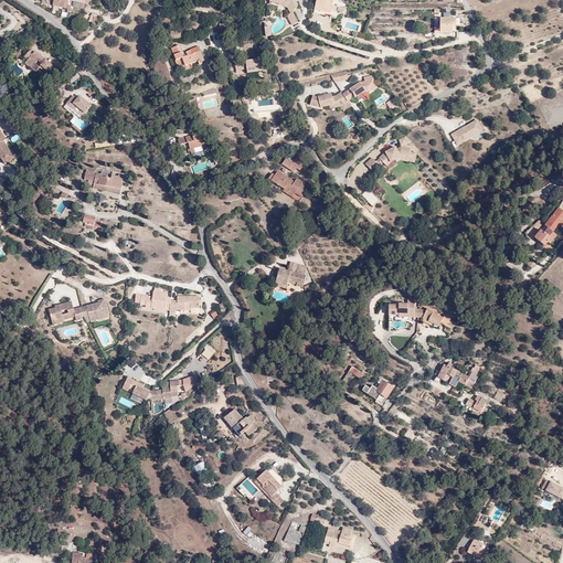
[(267,0),(268,6),(285,6),(288,11),(285,13),(289,23),(296,21),(290,12),(295,4),(293,2),(295,0),(267,0)]
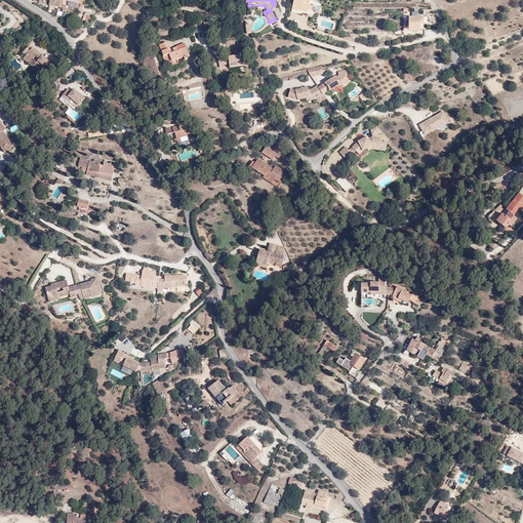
[(308,11),(308,9),(309,4),(310,0),(293,0),(291,12),(303,14),(303,10),(308,11)]
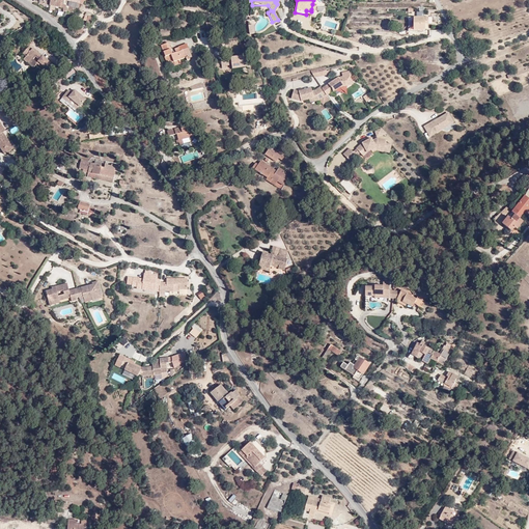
[(427,16),(413,16),(413,28),(424,28),(424,23),(427,23),(427,16)]
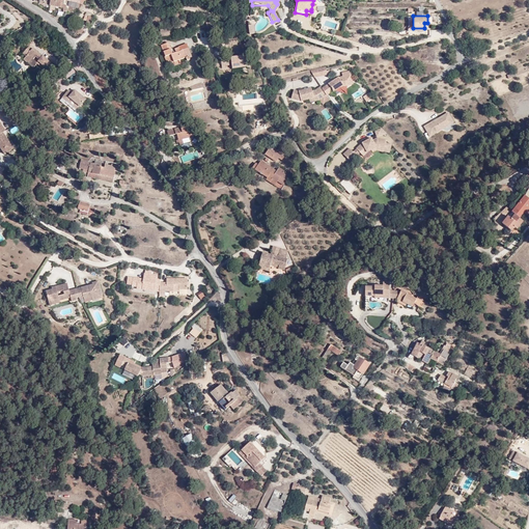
[(171,26),(162,28),(164,35),(173,32),(171,26)]
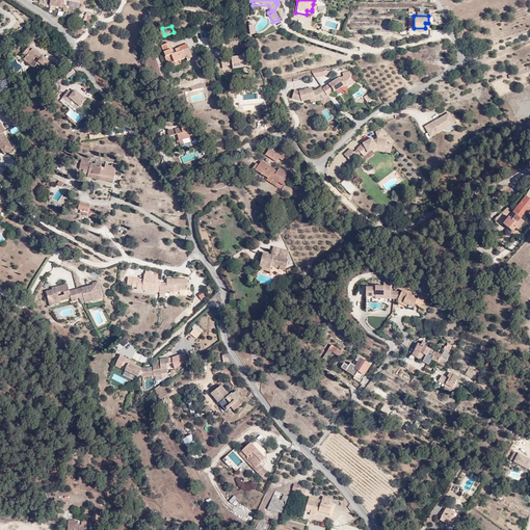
[(169,62),(178,60),(184,58),(185,60),(188,59),(188,57),(190,57),(187,48),(179,50),(178,47),(174,48),(176,52),(171,53),(167,43),(159,45),(165,63),(169,62)]
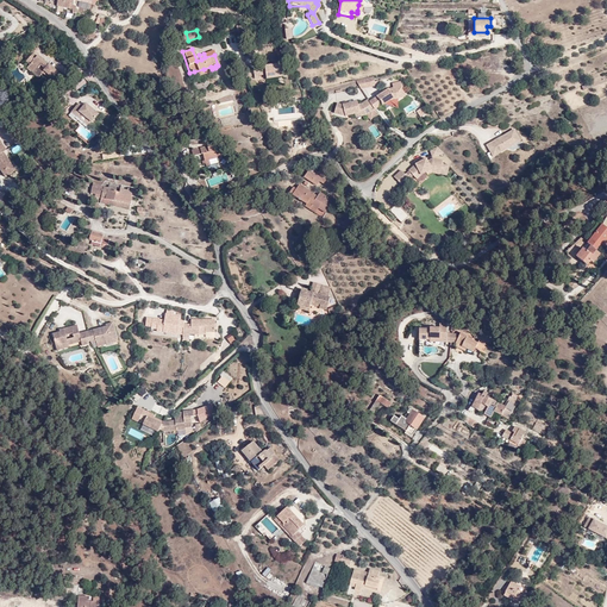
[(43,67),(41,70),(50,79),(57,72),(36,52),(35,54),(31,50),(25,58),(29,61),(25,66),(31,72),(36,67),(39,63),(43,67)]
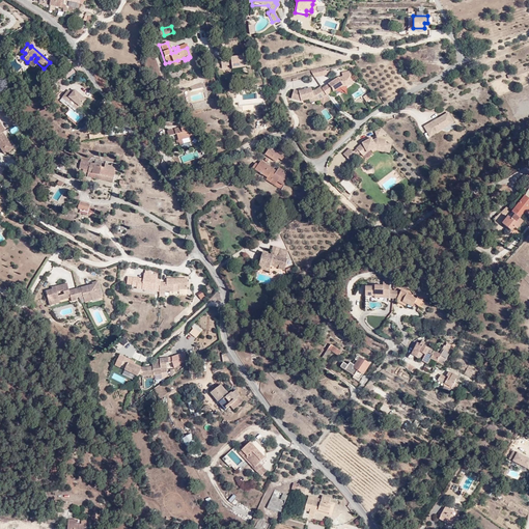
[(221,58),(222,65),(228,64),(229,68),(244,66),(242,55),(221,58)]
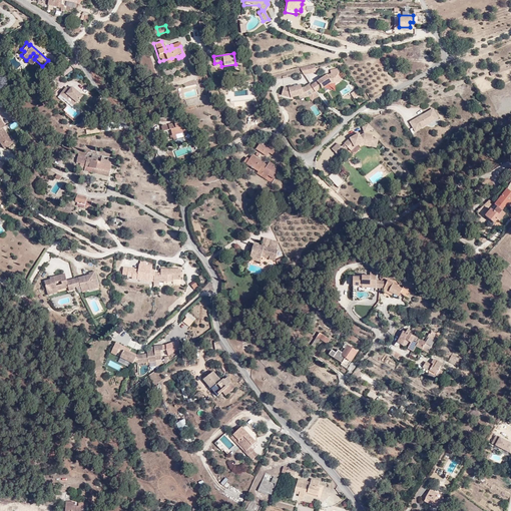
[(327,75),(311,85),(310,84),(310,83),(307,85),(305,86),(302,87),(301,84),(290,88),(284,86),(282,95),(292,97),(299,95),(304,94),(305,97),(309,96),(316,92),(322,88),(330,83),(335,82),(334,78),(340,76),(339,71),(327,75)]
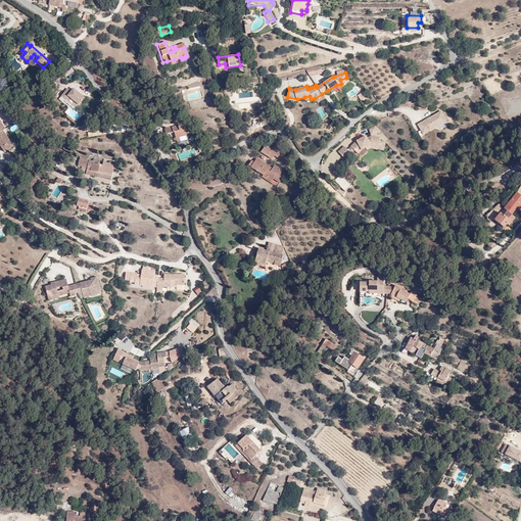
[(361,89),(354,93),(359,98),(365,95),(361,89)]
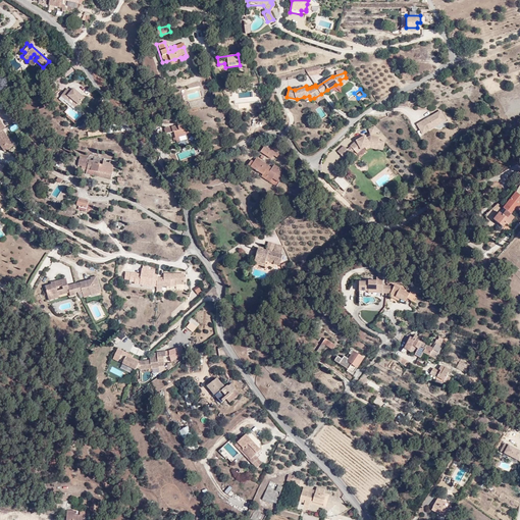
[(69,93),(65,90),(60,96),(63,100),(66,97),(76,105),(83,98),(71,90),(69,93)]
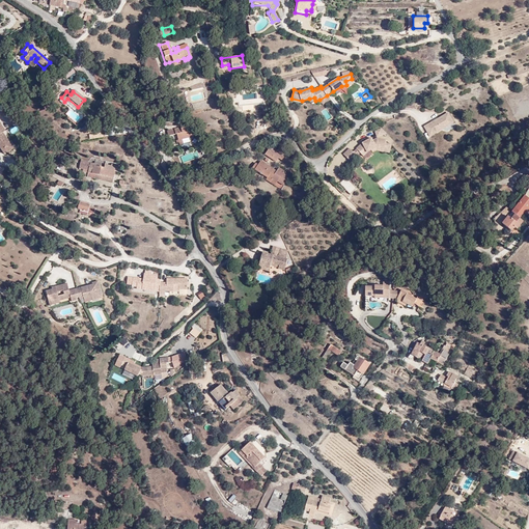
[(330,100),(327,95),(319,100),(323,105),(330,100)]
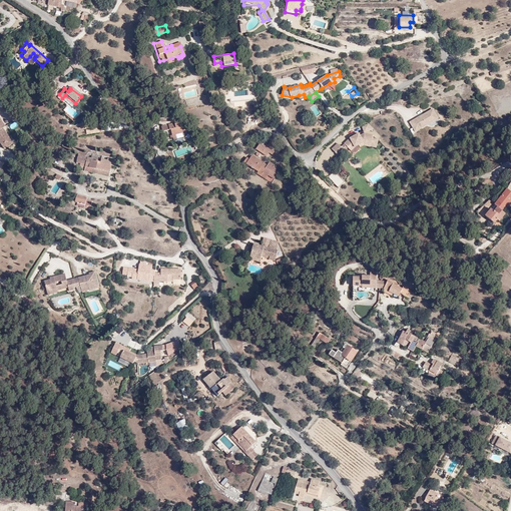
[(427,108),(433,117),(436,115),(431,106),(427,108)]
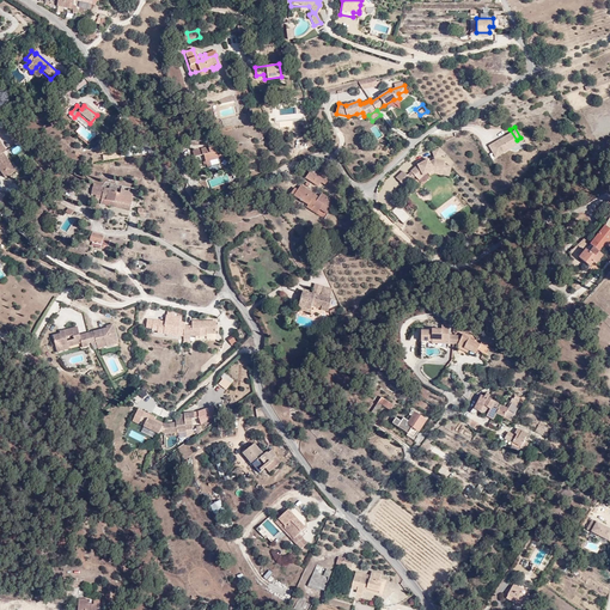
[(510,129),(488,144),(495,154),(517,140),(510,129)]
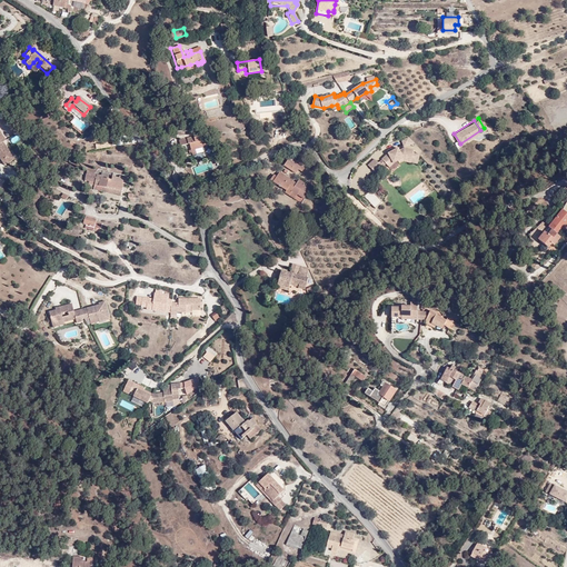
[(185,143),(192,141),(194,148),(199,147),(210,146),(209,137),(205,138),(204,135),(194,136),(194,135),(188,136),(183,141),(185,143)]
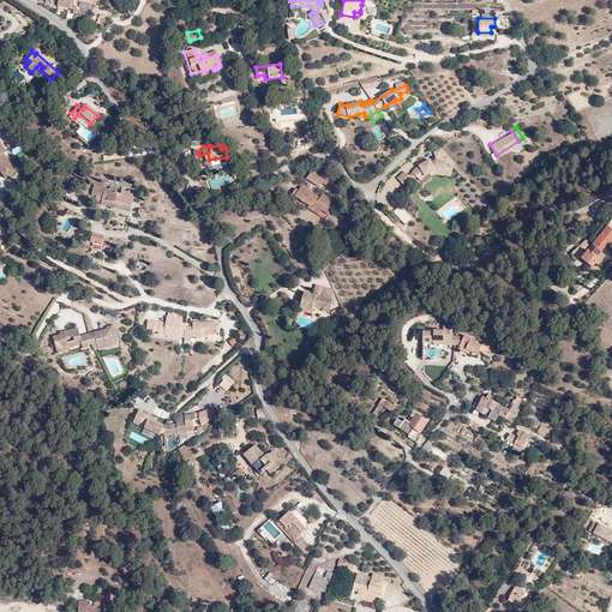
[(433,150),(436,157),(447,153),(441,147),(433,150)]
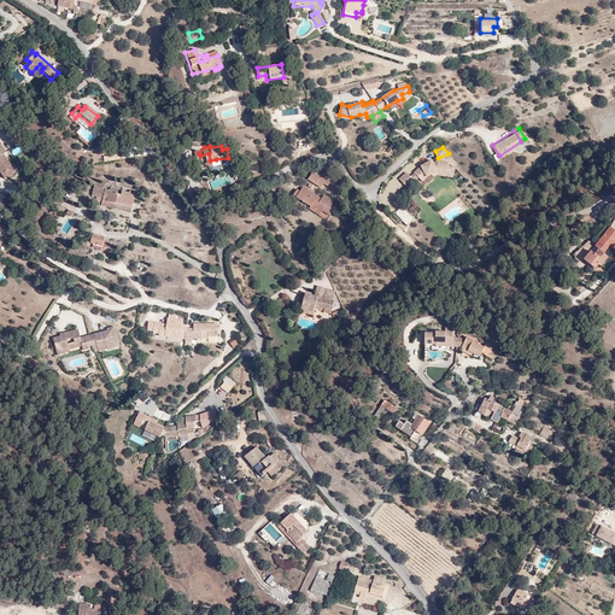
[(17,169),(4,151),(0,153),(0,167),(7,176),(17,169)]
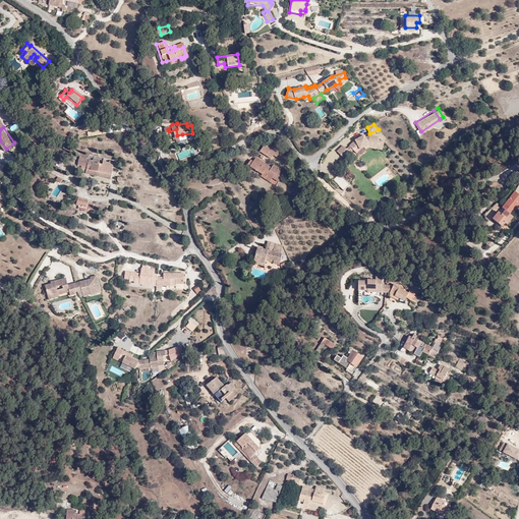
[(358,151),(361,148),(364,147),(369,143),(377,145),(379,136),(369,134),(365,136),(364,134),(360,136),(355,139),(349,145),(353,149),(356,153),(358,151)]
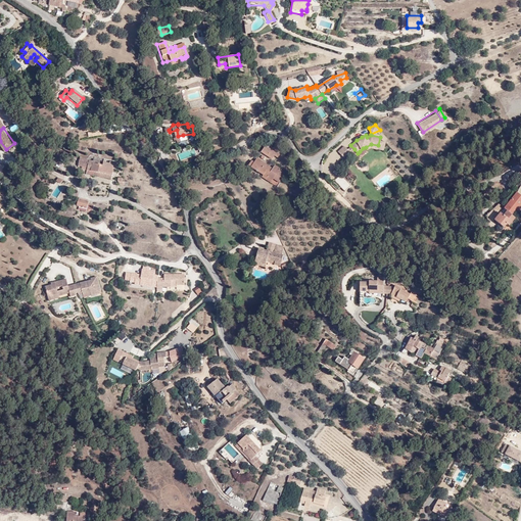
[(265,145),(263,148),(272,157),(274,154),(276,156),(278,153),(269,147),(271,145),(267,143),(266,145),(265,145)]
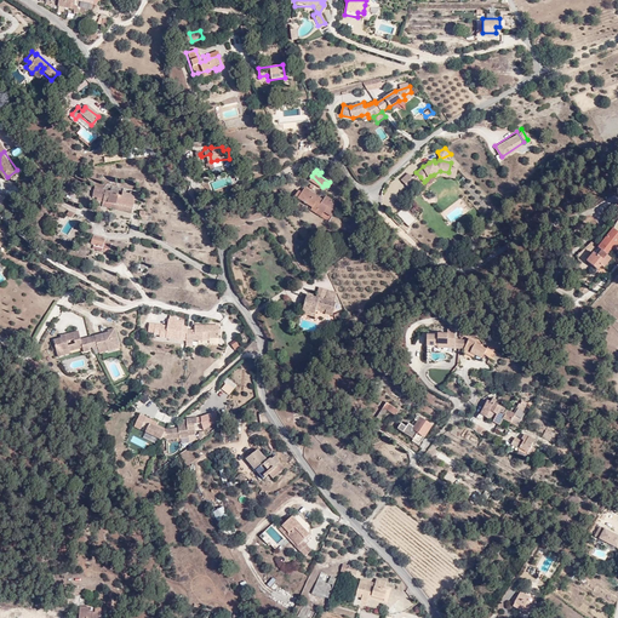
[(417,181),(412,176),(408,171),(400,178),(410,188),(417,181)]
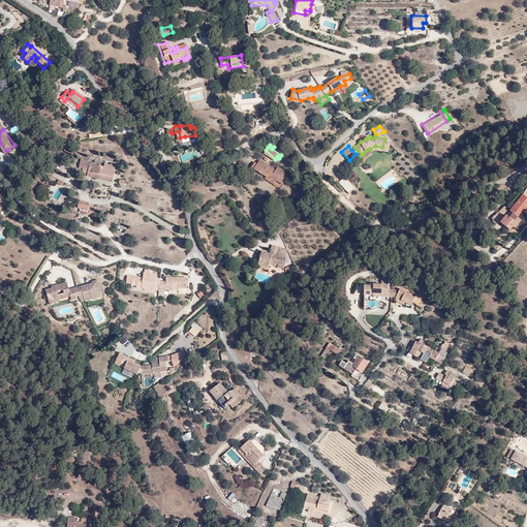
[(275,159),(266,150),(264,153),(275,159)]
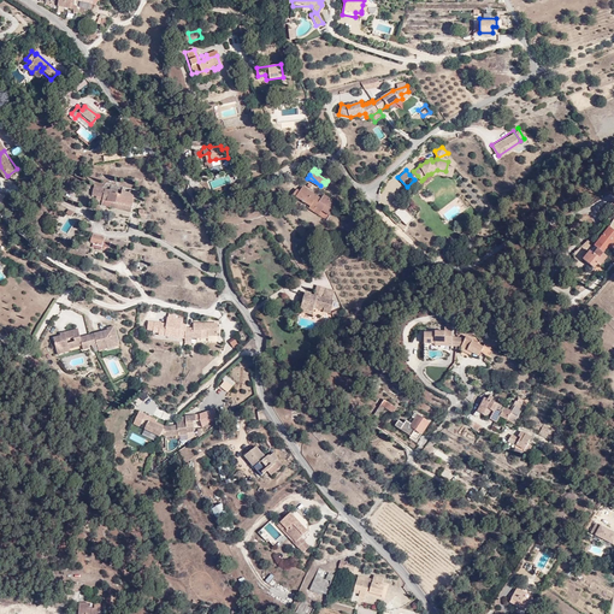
[(111,206),(112,201),(118,202),(131,205),(133,198),(131,198),(133,190),(129,189),(129,188),(120,187),(120,189),(114,188),(114,186),(110,184),(108,186),(107,188),(107,190),(94,187),(93,195),(102,196),(101,204),(111,206)]
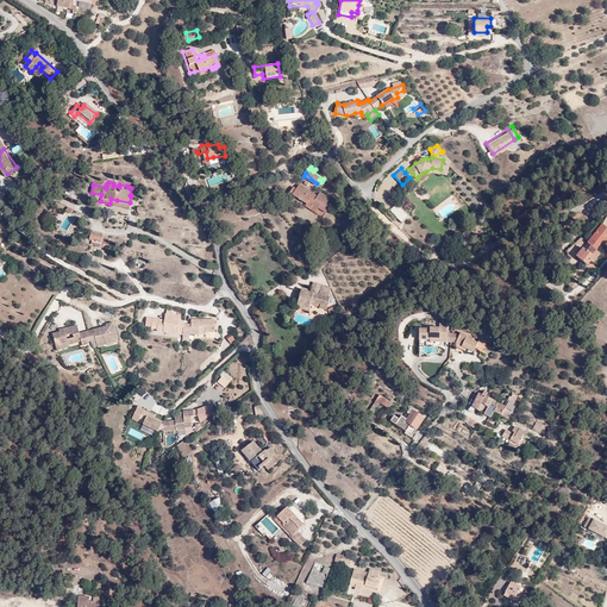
[(305,202),(315,207),(324,194),(320,192),(318,196),(300,185),(298,189),(294,187),(291,193),(294,195),(305,202)]
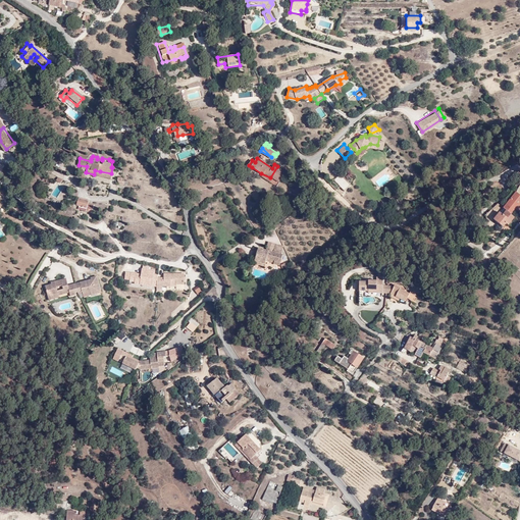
[(283,177),(287,171),(277,166),(270,177),(275,180),(279,174),(283,177)]
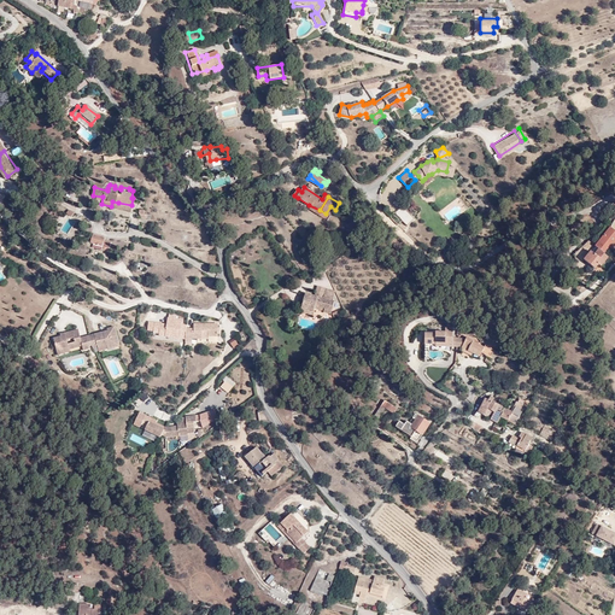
[(410,199),(404,208),(414,214),(420,205),(410,199)]
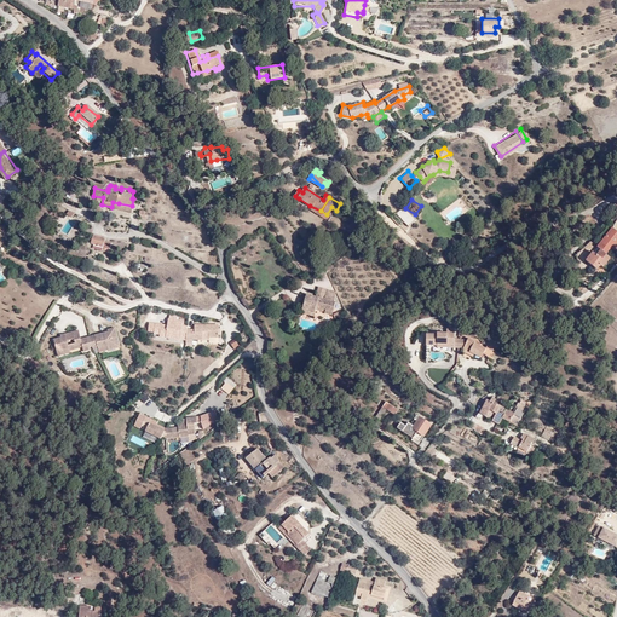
[(405,224),(413,218),(401,205),(393,212),(405,224)]
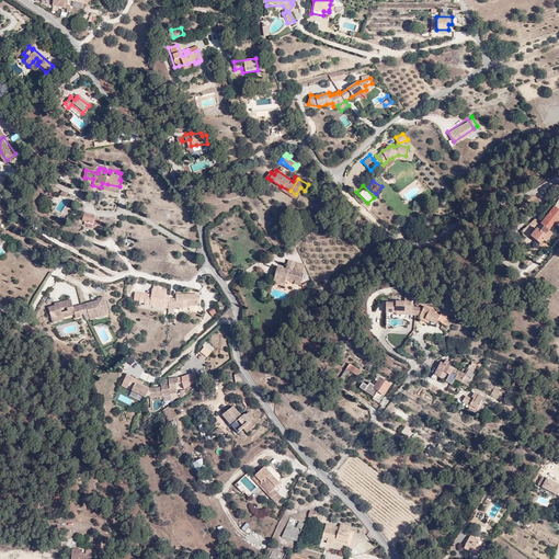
[(545,219),(547,221),(552,226),(556,220),(557,221),(558,219),(558,202),(545,219)]
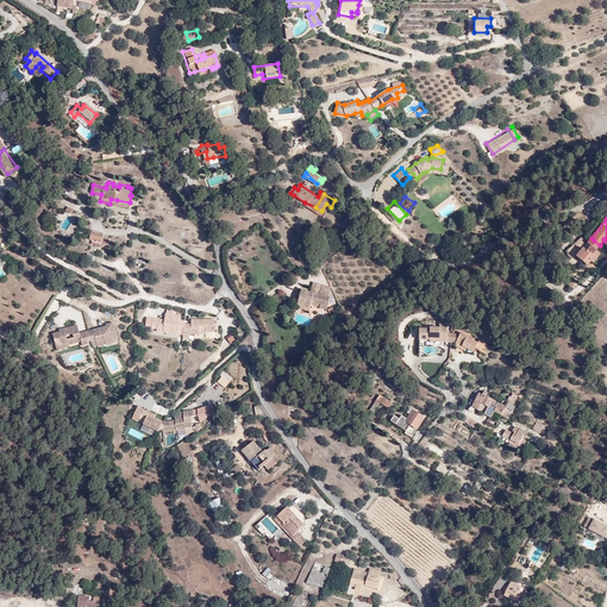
[(92,227),(89,236),(89,237),(98,239),(106,241),(106,235),(100,232),(100,230),(92,227)]
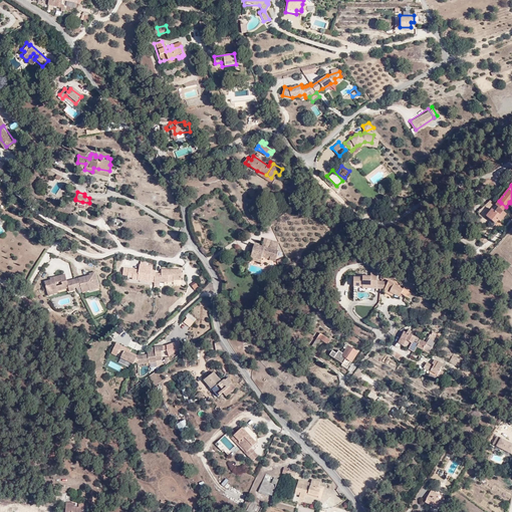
[(502,215),(503,216),(509,210),(506,207),(501,203),(497,207),(495,206),(490,212),(498,219),(502,215)]
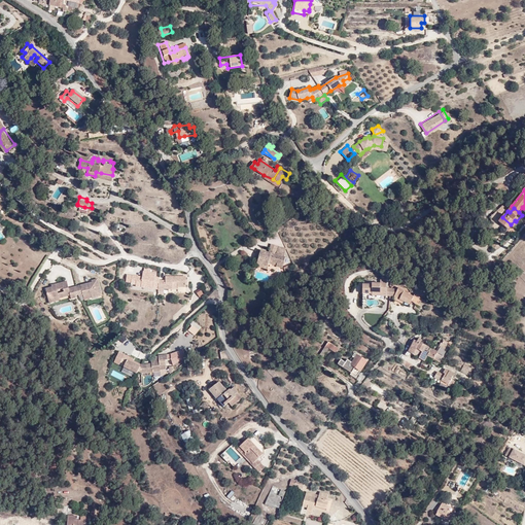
[(283,267),(285,256),(276,254),(278,245),(271,244),(269,251),(260,250),(259,255),(258,261),(267,264),(283,267)]
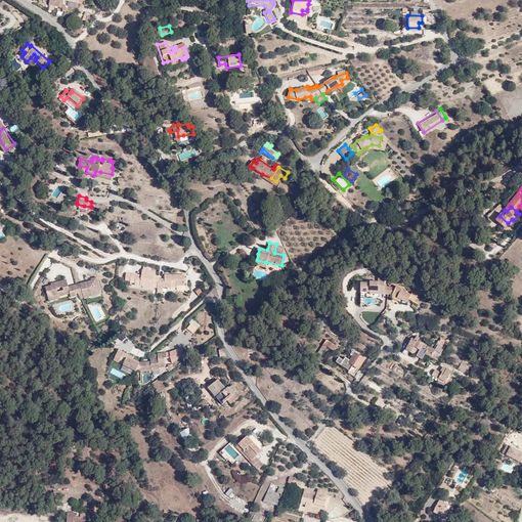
[(284,255),(286,246),(276,244),(274,253),(284,255)]
